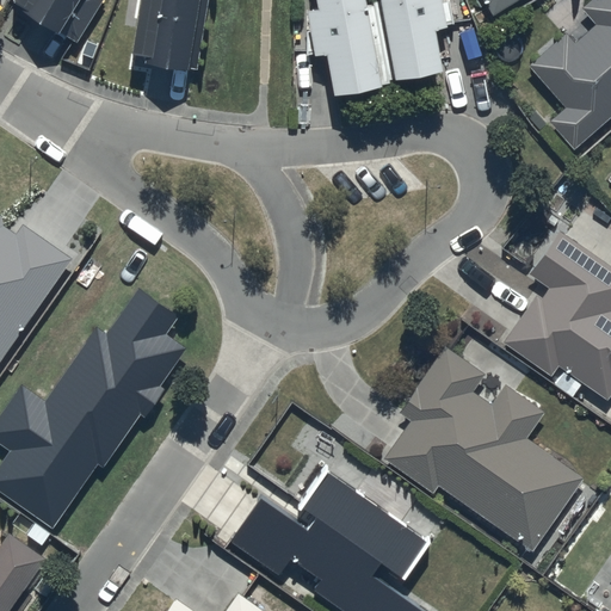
[(13,0),(10,6),(76,47),(104,0),(13,0)]
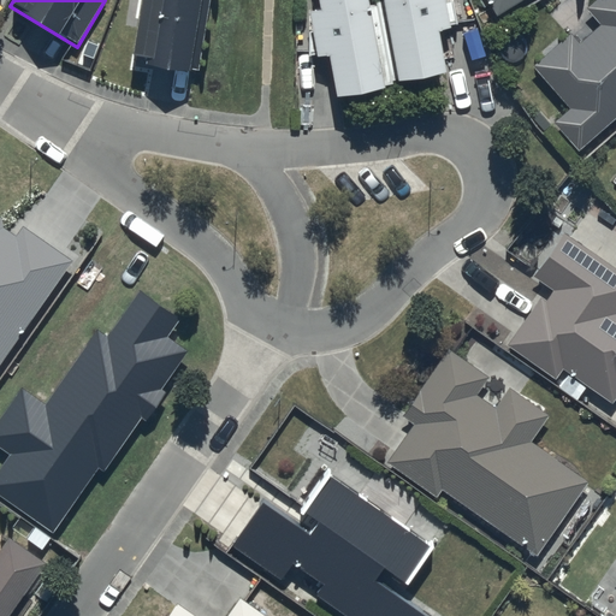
[(136,0),(128,57),(150,60),(150,66),(196,72),(206,0),(136,0)]
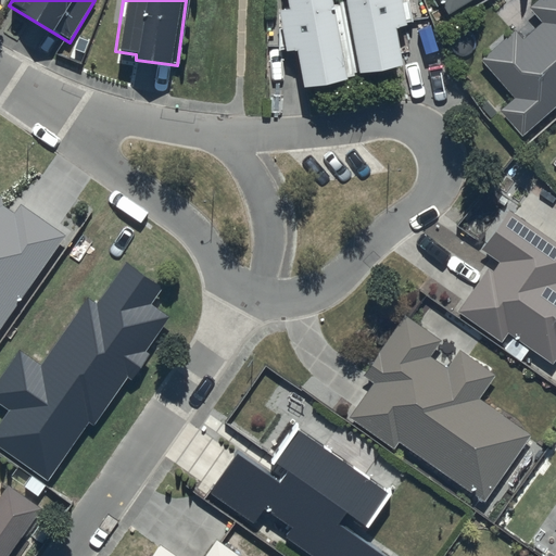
[(286,0),(289,10),(277,13),(281,30),(275,32),(279,53),(295,50),(302,89),(352,80),(338,5),(330,7),(329,0),(286,0)]
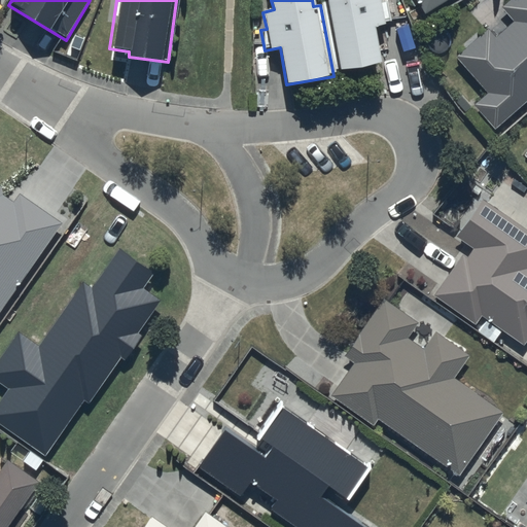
[(324,0),(339,71),(380,64),(374,27),(384,25),(383,23),(390,22),(386,0),(324,0)]
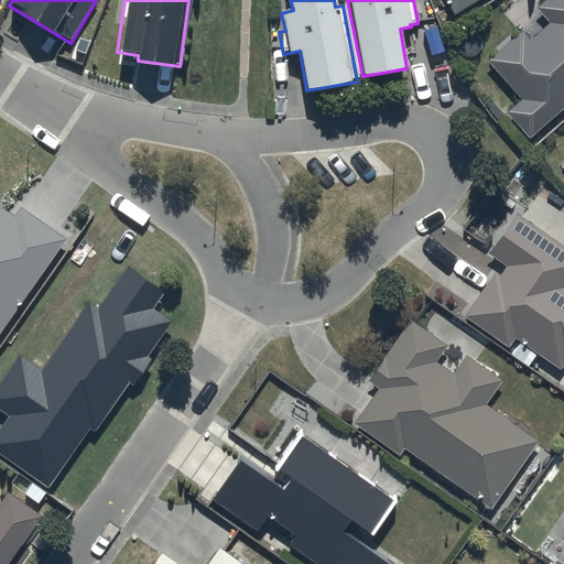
[(444,0),(454,17),(479,0),(444,0)]
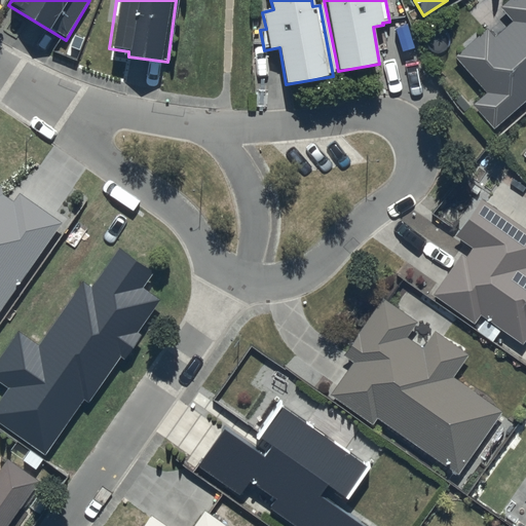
[(486,29),(454,58),(487,94),(473,107),(494,130),(525,101),(525,0),(509,0),(500,8),(512,21),(493,37),(486,29)]
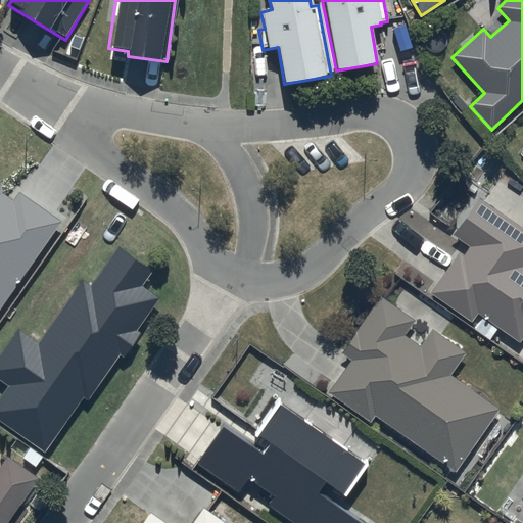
[(0,185),(0,307),(59,222),(17,193),(12,201),(1,195),(0,185)]
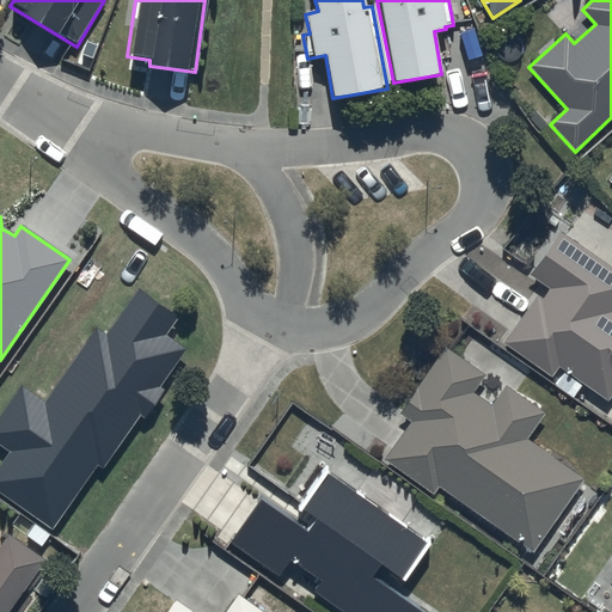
[(611,268),(560,231),(528,276),(549,291),(540,301),(534,297),(501,343),(550,378),(552,374),(561,380),(565,374),(606,402),(611,392),(611,268)]
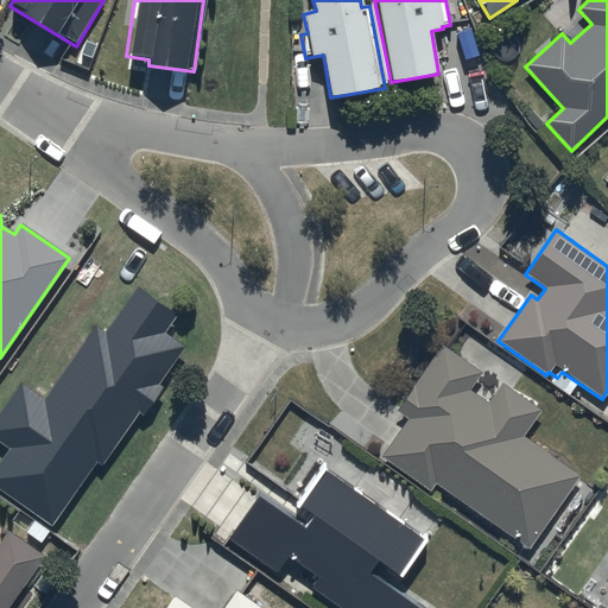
[(183,316),(139,286),(105,336),(94,329),(45,401),(23,386),(0,418),(0,437),(13,447),(0,466),(0,486),(54,523),(96,461),(103,466),(139,412),(144,416),(164,386),(162,385),(189,344),(171,333),(183,316)]
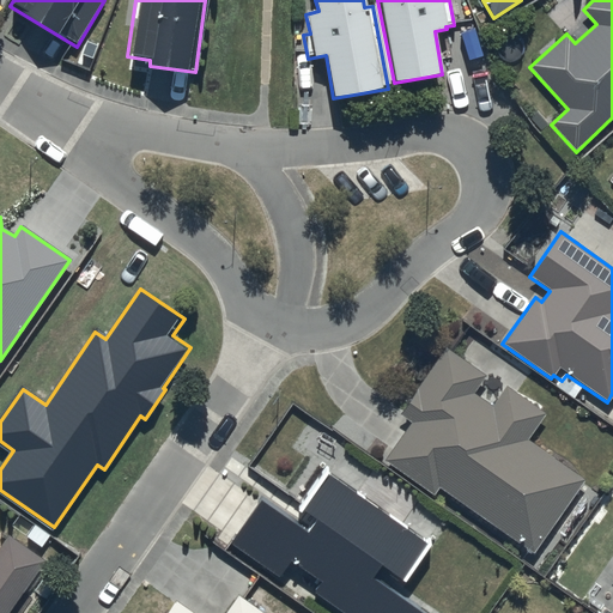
[(485,376),(445,347),(399,414),(411,423),(384,460),(434,495),(437,490),(530,554),(583,479),(527,439),(545,413),(507,386),(493,405),(473,392),(485,376)]
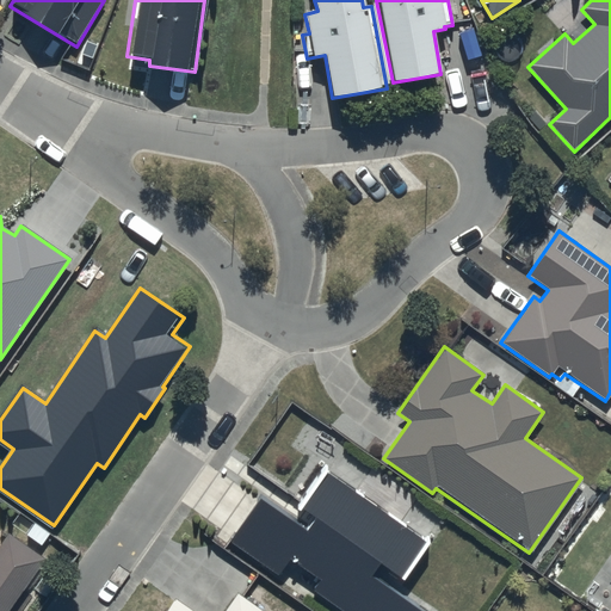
[(294,523),(258,499),(228,544),(308,600),(310,598),(328,610),(423,610),(395,591),(429,542),(328,473),(294,523)]
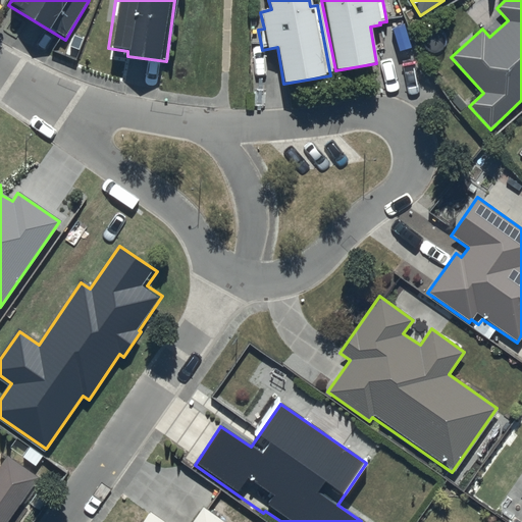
[(0,521),(6,521),(5,521),(36,478),(6,458),(0,466),(0,521)]
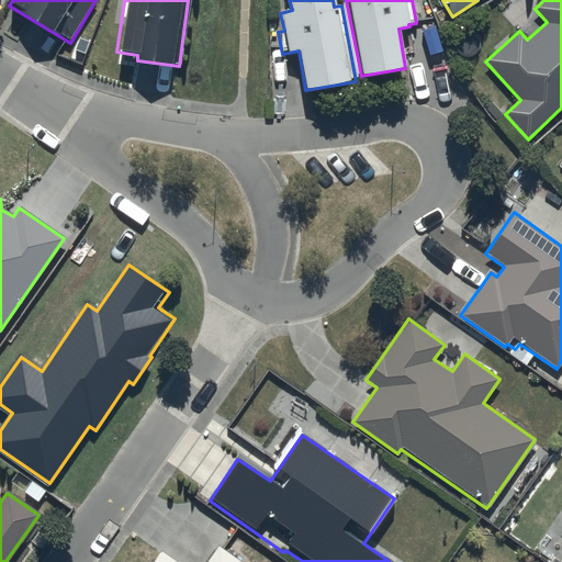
[(239,561),(217,547),(206,561),(175,561),(161,552),(154,561),(239,561)]
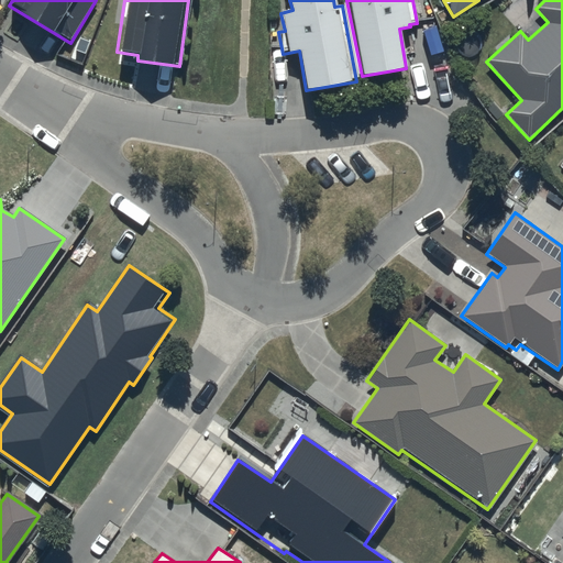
All buildings are outlined.
